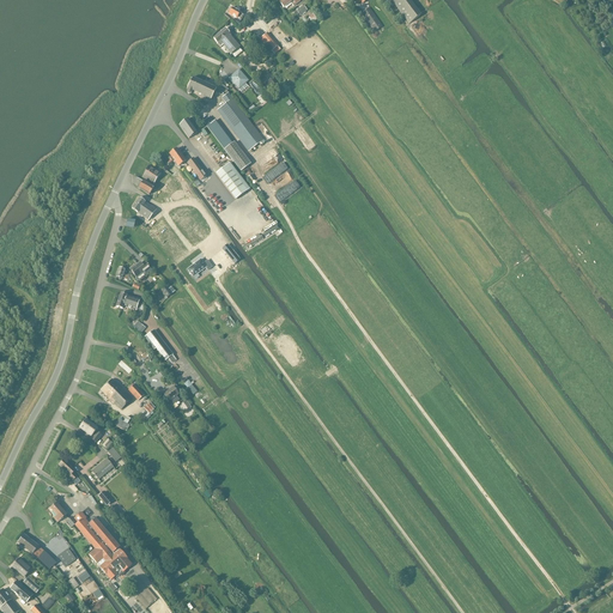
[(410,24),(419,17),(407,0),(392,0),(392,1),(410,24)]
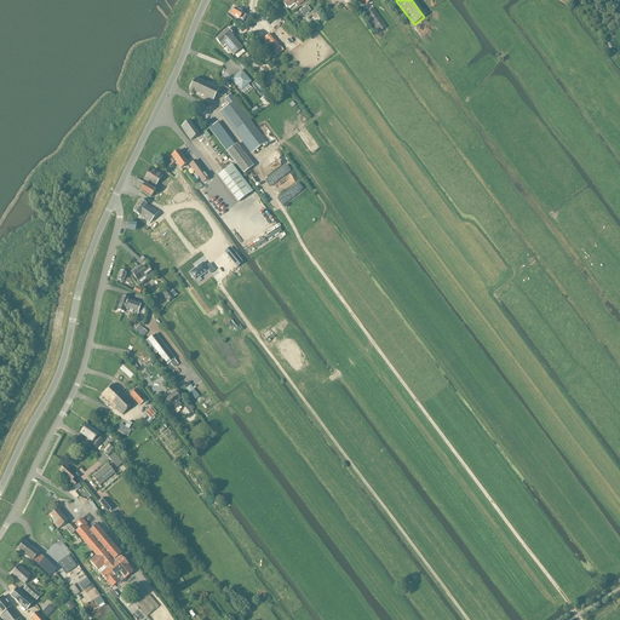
[(310,11),(306,6),(300,11),(304,16),(310,11)]
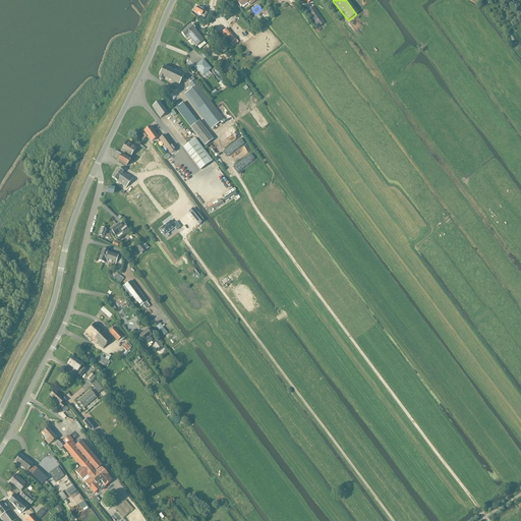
[(195,9),(194,11),(195,12),(194,12),(201,16),(205,18),(208,13),(204,11),(205,11),(197,7),(196,9),(195,9)]
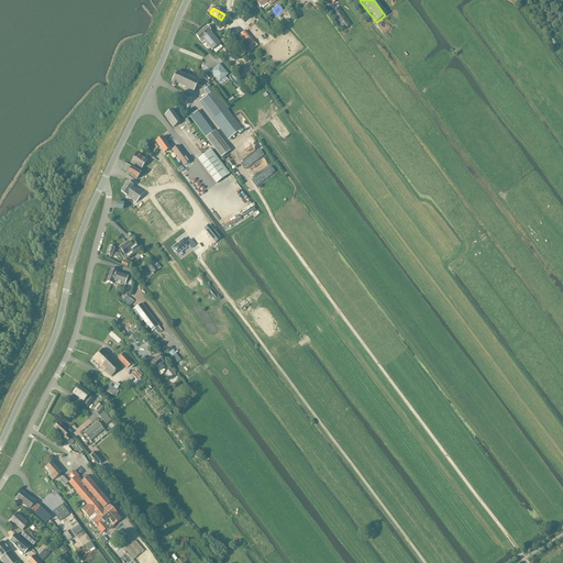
[(344,30),(351,25),(340,8),(332,13),(344,30)]
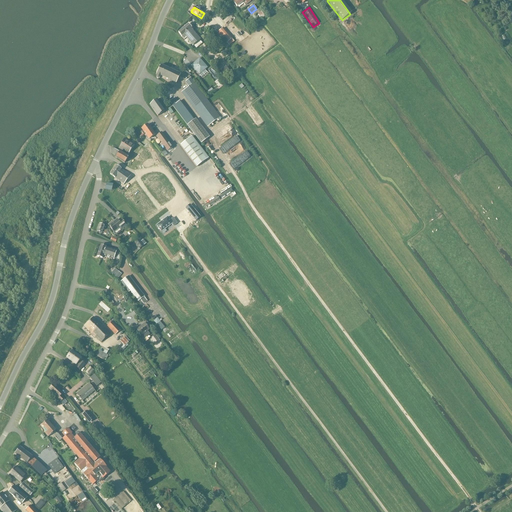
[(200,40),(188,24),(178,32),(181,36),(186,32),(189,36),(186,39),(193,46),(200,40)]
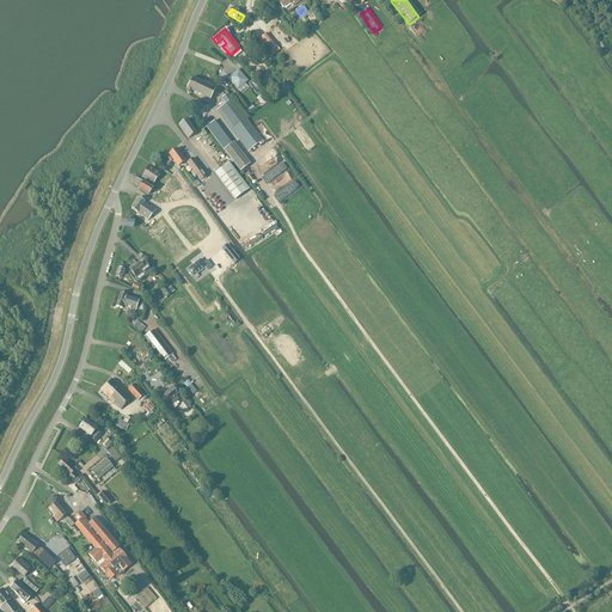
[(279,47),(267,34),(259,40),(270,53),(279,47)]
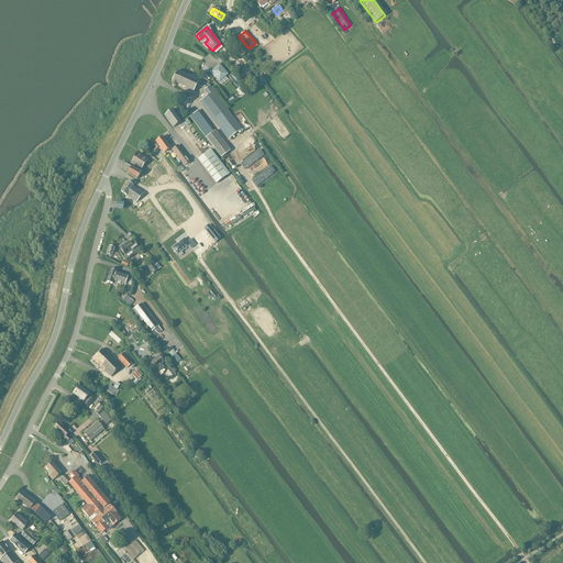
[(205,35),(199,40),(203,44),(205,43),(208,40),(205,35)]
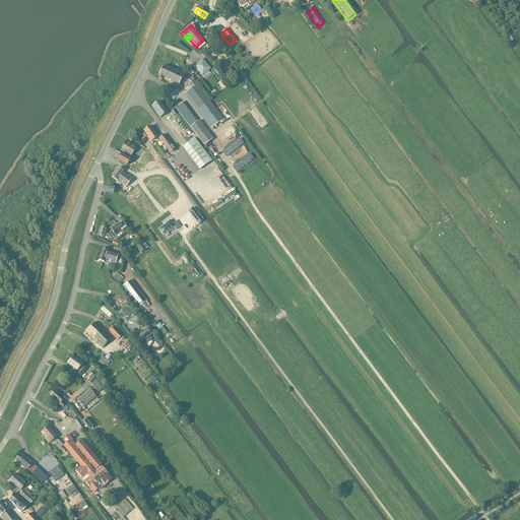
[(202,76),(210,69),(203,60),(194,67),(202,76)]
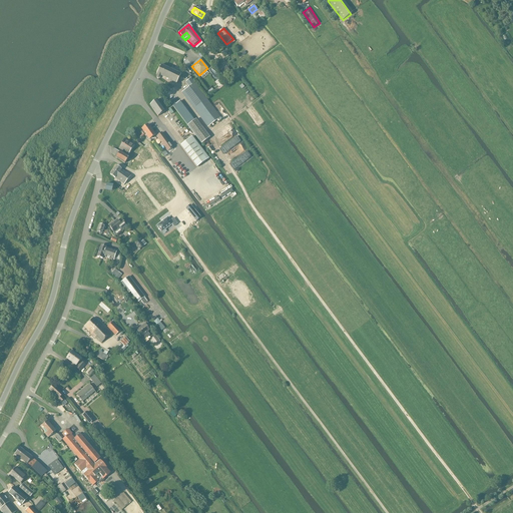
[(160,78),(161,76),(160,76),(166,67),(161,65),(157,74),(157,75),(157,76),(157,77),(159,78),(160,78)]
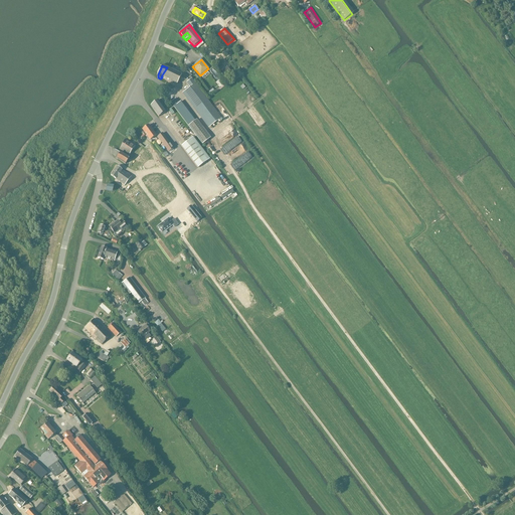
[(181,75),(167,67),(161,76),(162,76),(177,84),(181,75)]
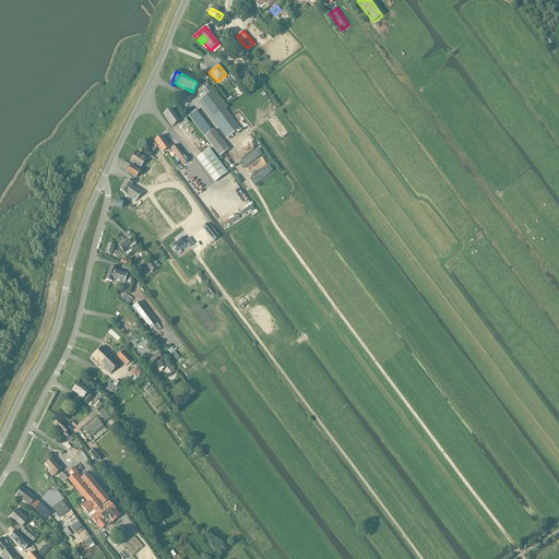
[(252,81),(247,73),(242,76),(241,78),(247,85),(252,81)]
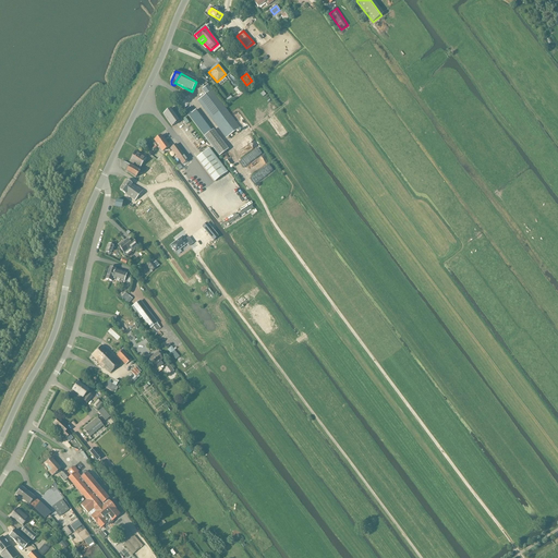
[(206,95),(198,100),(226,138),(240,129),(231,117),(229,113),(225,108),(211,91),(207,85),(202,89),(206,95)]
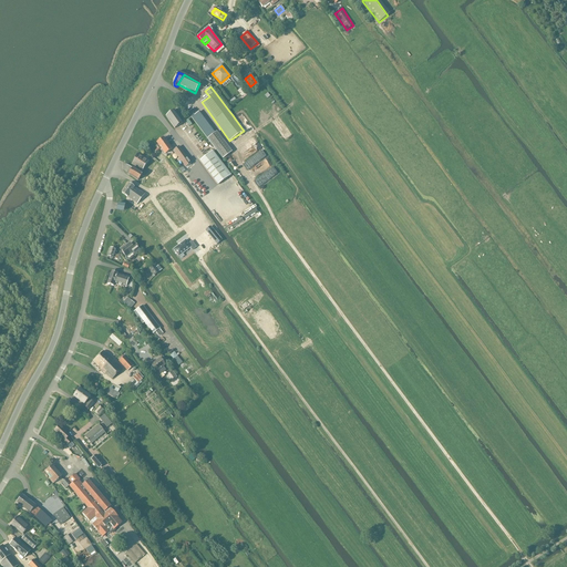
[(175,129),(183,123),(174,111),(166,116),(175,129)]
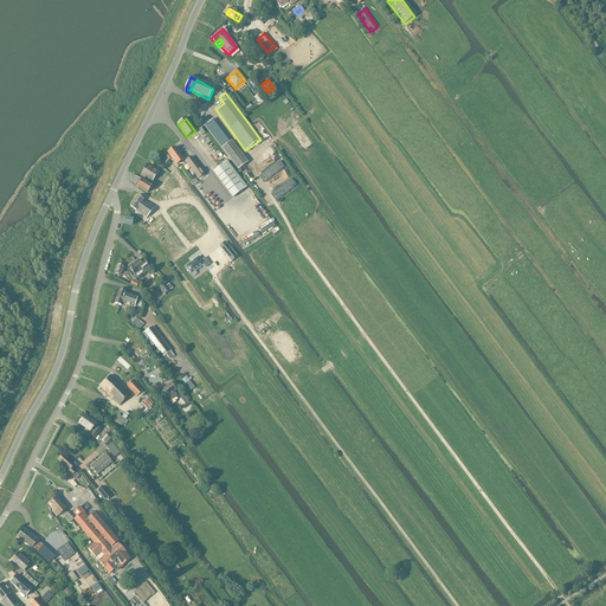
[(205,118),(199,122),(237,173),(247,165),(231,142),(229,144),(212,122),(208,124),(205,118)]
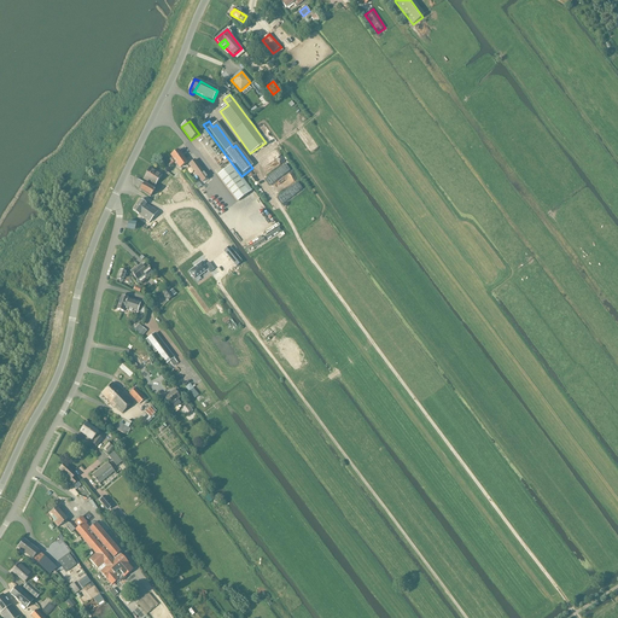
[(178,151),(172,156),(178,164),(180,162),(184,165),(187,163),(184,159),(178,151)]
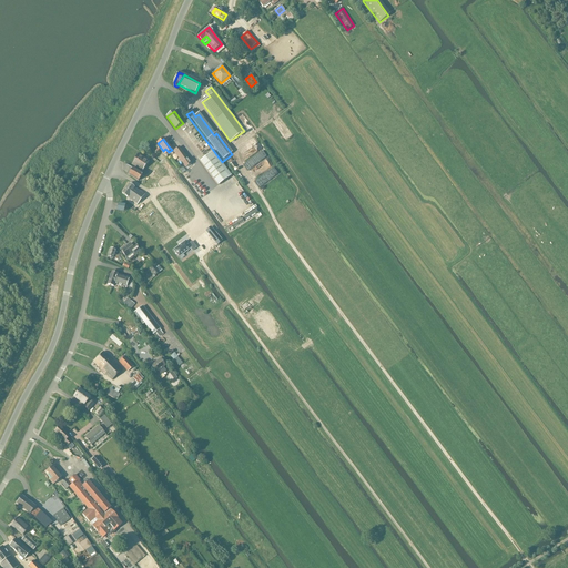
[(180,148),(174,151),(185,166),(191,162),(180,148)]
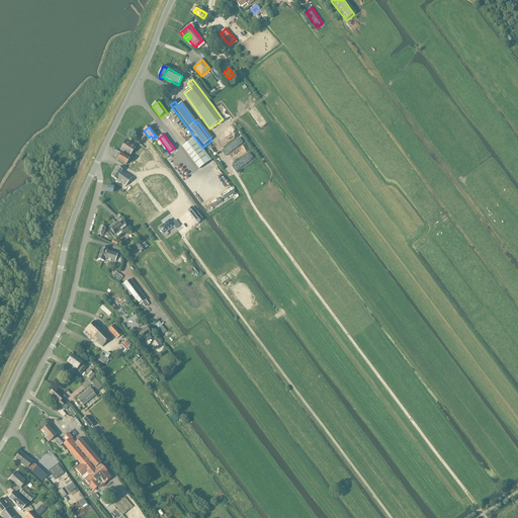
[(194,139),(182,148),(183,148),(199,169),(208,162),(210,160),(194,139)]
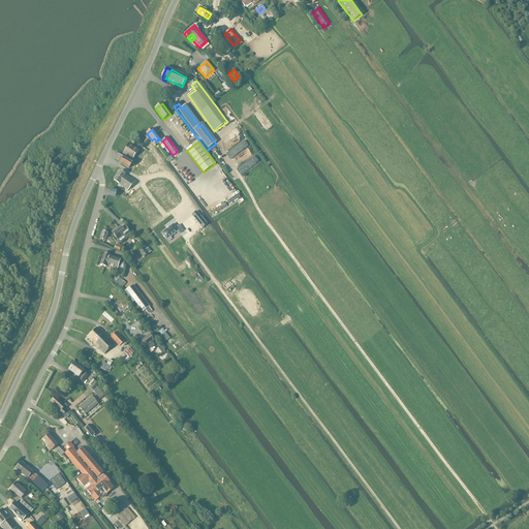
[(129,143),(122,154),(132,160),(139,150),(129,143)]
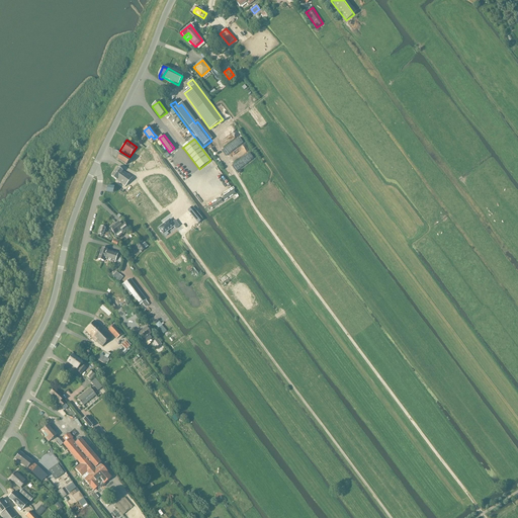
[(158,154),(153,149),(150,152),(155,157),(158,154)]
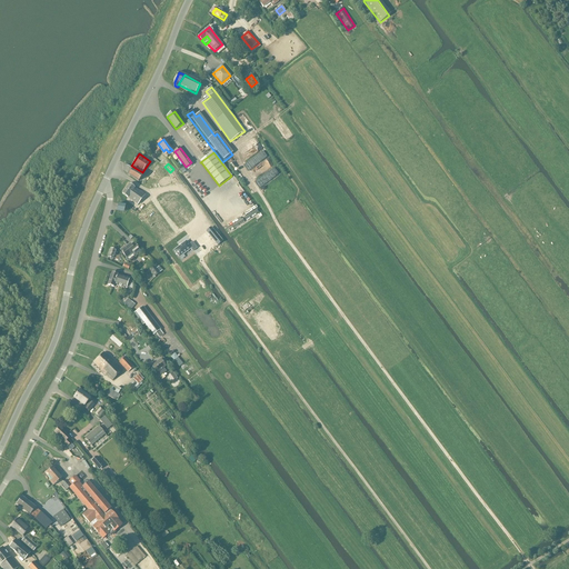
[(139,181),(142,176),(133,169),(129,175),(139,181)]
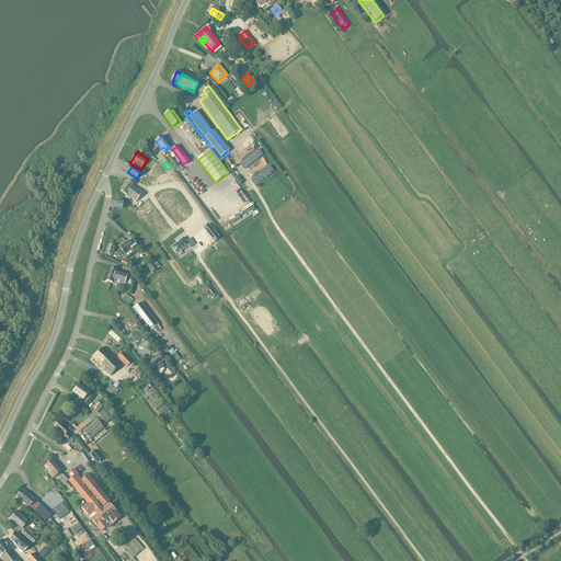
[(133,185),(128,181),(121,191),(126,195),(133,185)]
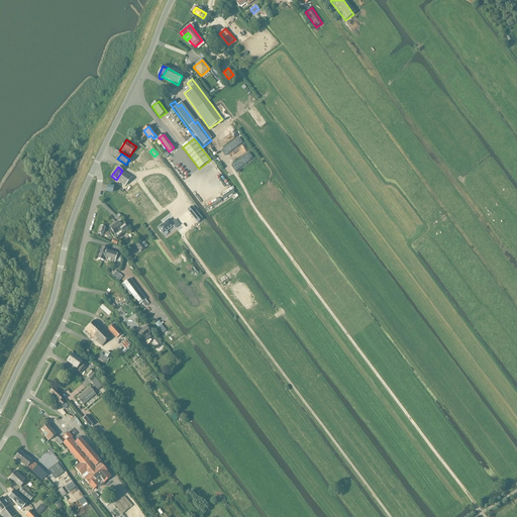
[(131,178),(122,171),(116,180),(125,186),(131,178)]
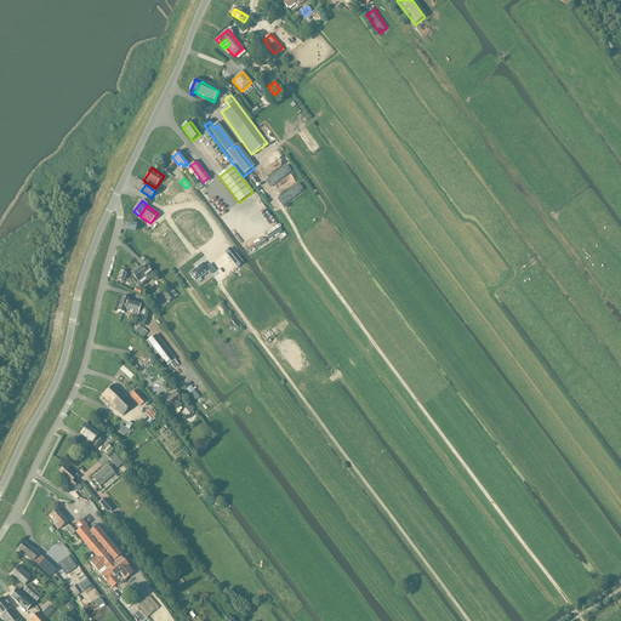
[(163,228),(166,233),(182,223),(178,217),(163,228)]
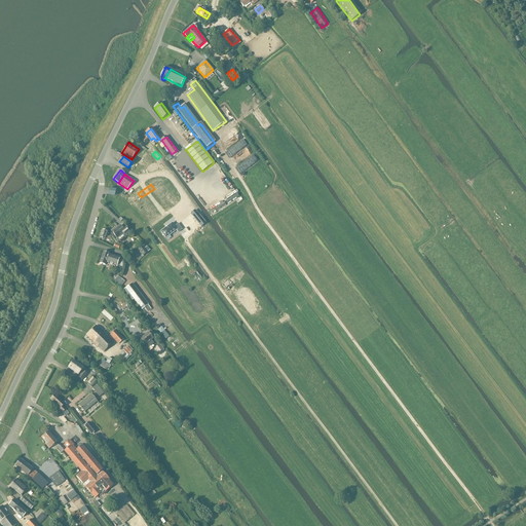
[(207,223),(199,215),(195,219),(201,227),(207,223)]
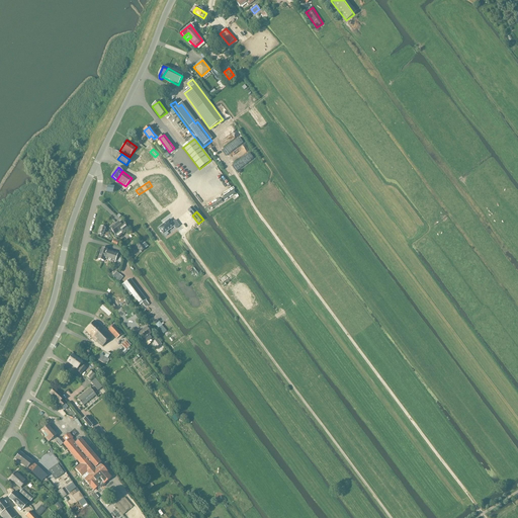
[(176,228),(179,226),(175,220),(172,223),(169,220),(158,228),(163,234),(174,226),(176,228)]
